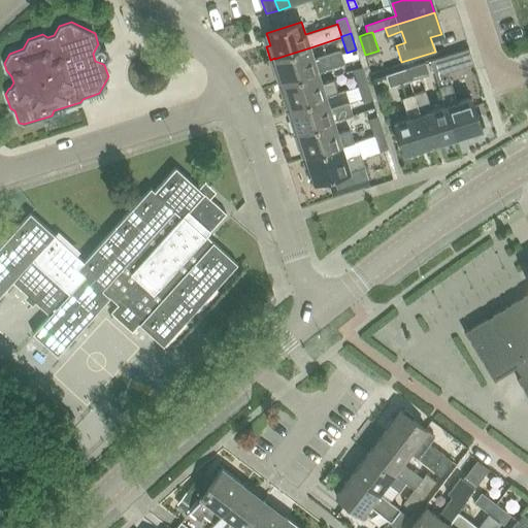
[(310,47),(274,59),(278,69),(274,71),(278,85),(282,83),(283,84),(318,72),(345,63),(341,50),(314,59),(310,47)]
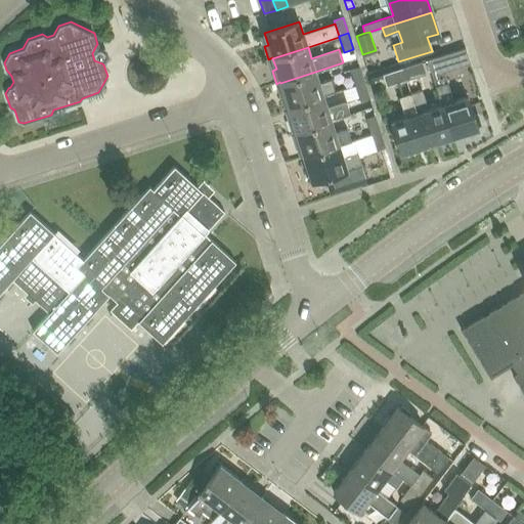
[(441,105),(451,136),(478,128),(477,125),(480,124),(477,115),(474,115),(468,97),(452,101),(446,83),(443,72),(449,70),(469,63),(465,49),(444,55),(427,60),(435,86),(441,105)]
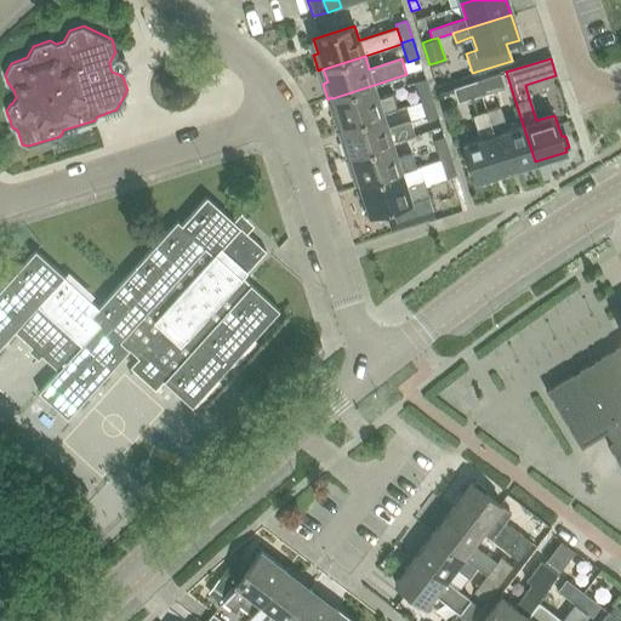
[(500,74),(476,81),(480,95),(503,87),(500,74)]
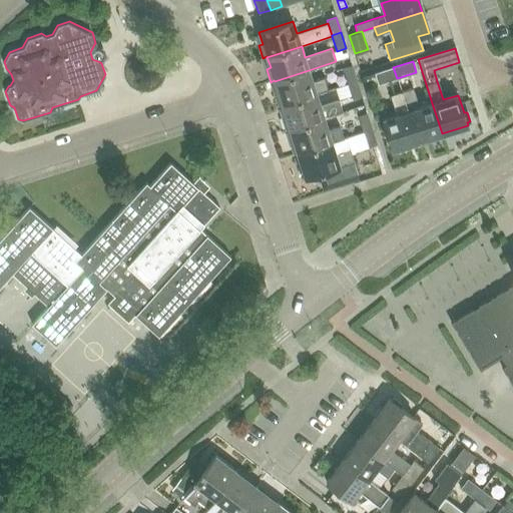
[(347,84),(357,81),(351,65),(342,68),(347,84)]
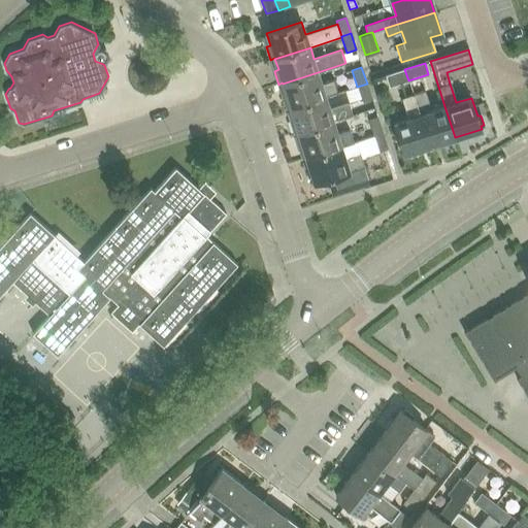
[(408,80),(404,69),(385,75),(389,88),(408,80)]
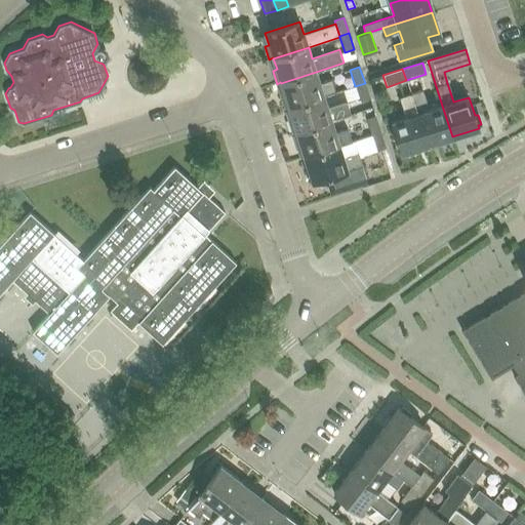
[(316,72),(281,83),(284,94),(280,95),(284,109),(288,107),(288,108),(324,96),(336,92),(332,79),(320,83),(316,72)]
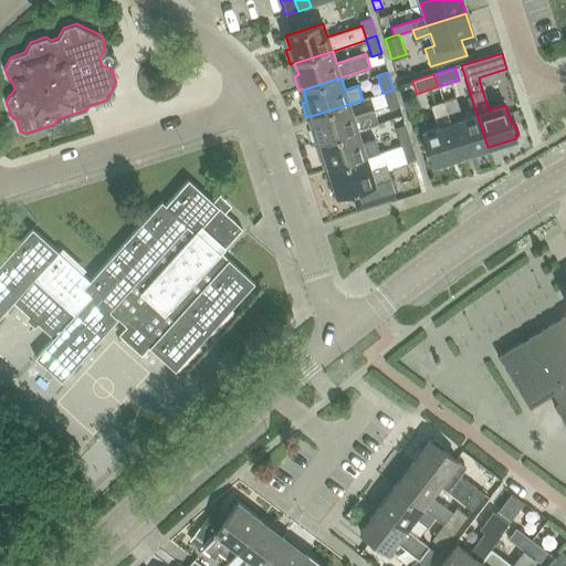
[(394,90),(383,93),(388,109),(398,106),(394,90)]
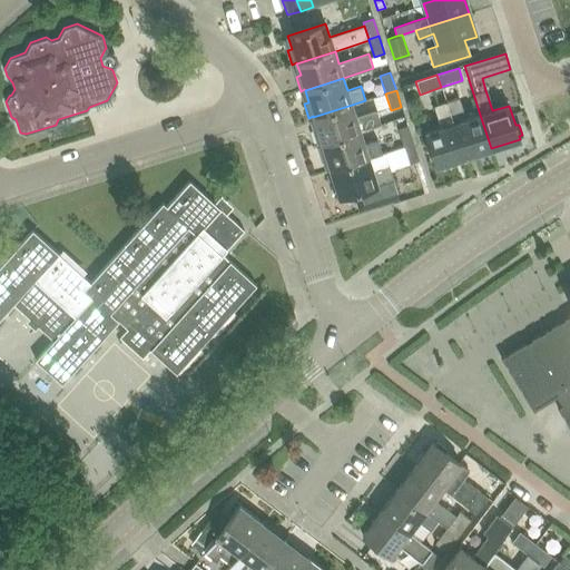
[(459,98),(446,102),(463,157),(491,148),(480,115),(465,119),(459,98)]
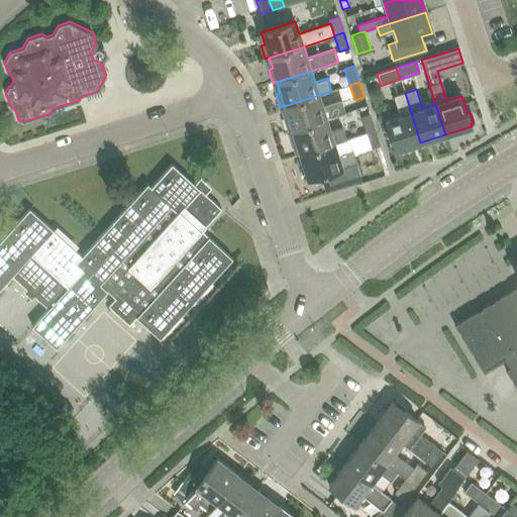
[(420,142),(405,93),(393,96),(399,115),(385,120),(395,150),(420,142)]
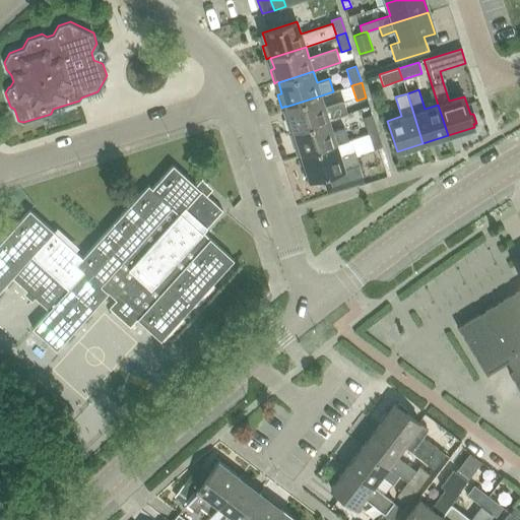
[(321,95),(285,107),(289,118),(285,119),(289,132),(294,131),(328,120),(347,114),(343,101),(324,107),(321,95)]
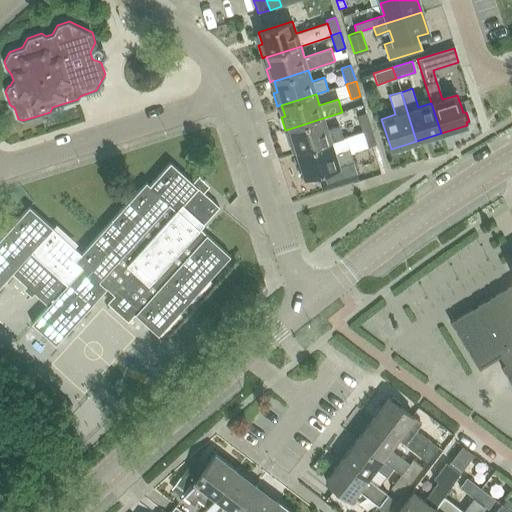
[(362,132),(371,129),(366,113),(357,116),(362,132)]
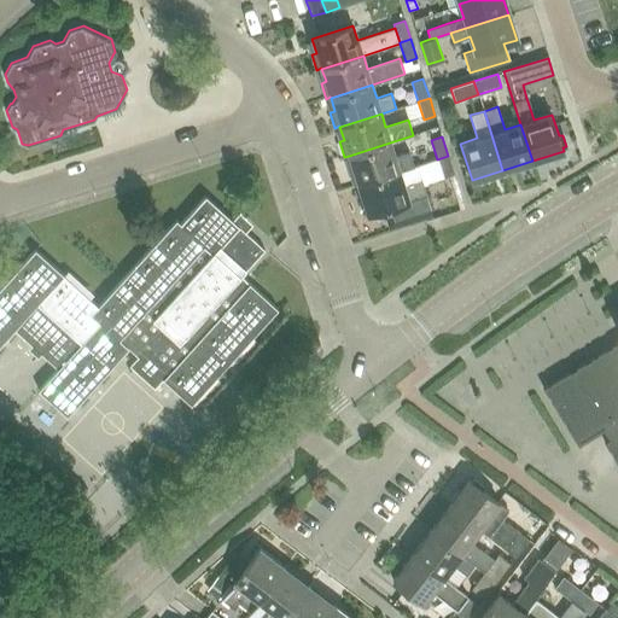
[(390,143),(349,156),(353,169),(349,170),(354,186),(359,185),(400,172),(414,167),(409,151),(395,156),(390,143)]
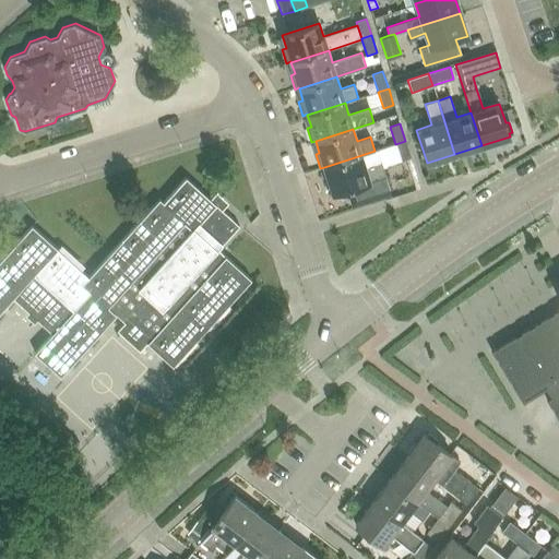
[(405,141),(395,144),(401,161),(411,157),(405,141)]
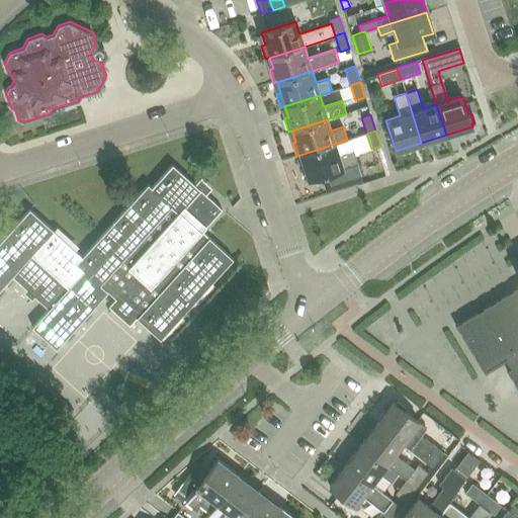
[(304,165),(299,167),(304,179),(308,178),(309,179),(326,173),(330,184),(361,174),(354,153),(353,149),(338,154),(335,144),(300,155),(304,165)]
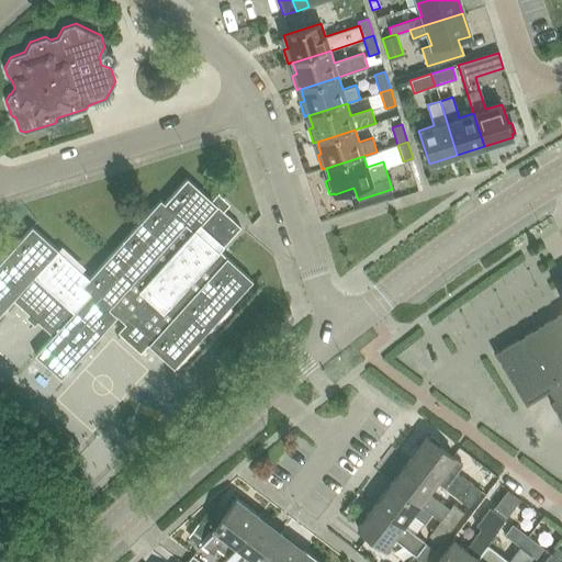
[(175,367),(206,332),(251,282),(224,258),(217,251),(239,227),(209,200),(186,179),(163,204),(159,201),(90,278),(33,226),(0,261),(0,313),(13,299),(53,334),(35,353),(62,377),(117,315),(175,367)]
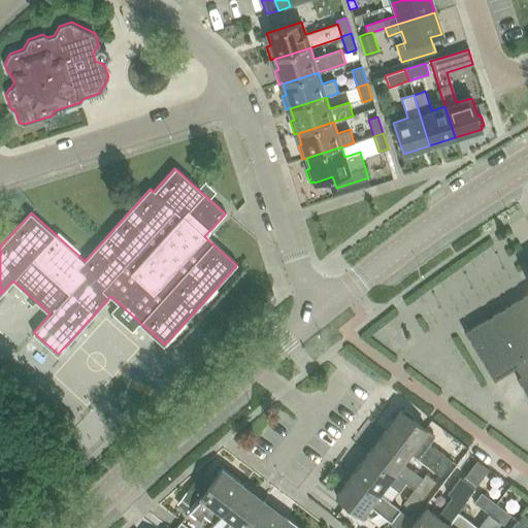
[(527,291),(463,331),(493,381),(515,367),(520,375),(516,377),(527,397),(527,291)]
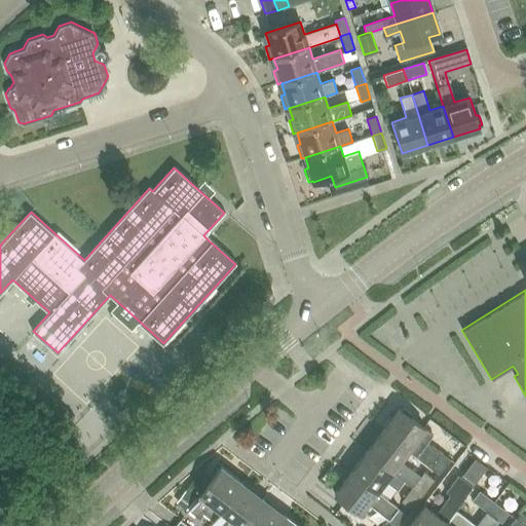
[(37,384),(25,398),(62,430),(74,417),(37,384)]
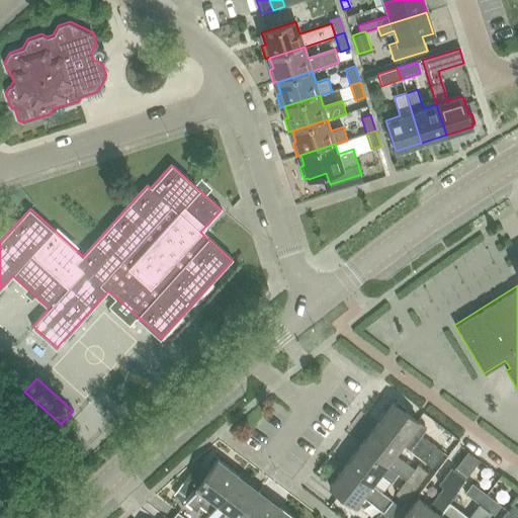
[(393,402),(376,423),(403,443),(402,443),(431,466),(442,452),(420,435),(426,428),(404,411),(406,408),(397,402),(395,404),(393,402)]
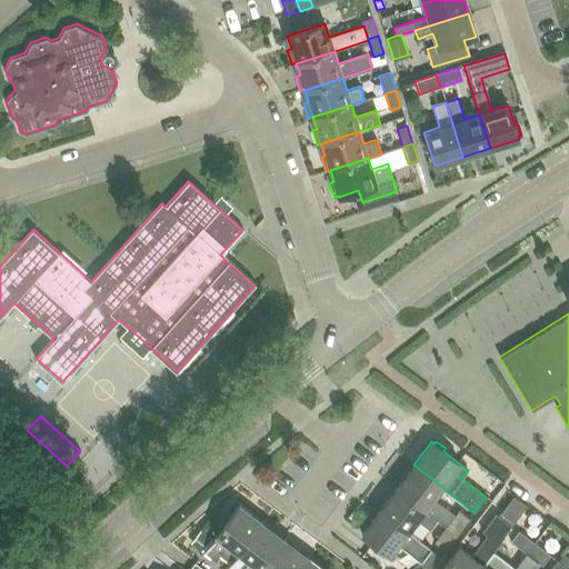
[(442,487),(413,465),(396,487),(425,509),(425,510),(437,519),(446,527),(457,535),(469,518),(459,510),(455,516),(433,499),(441,487),(442,487)]
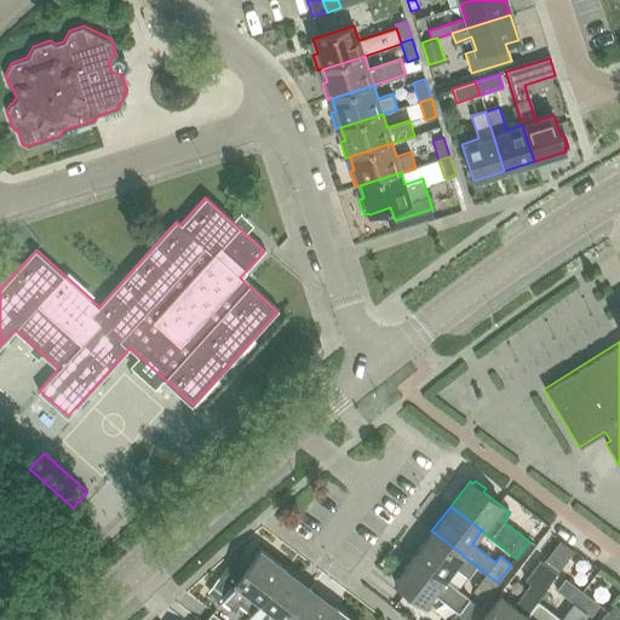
[(431,530),(413,556),(445,579),(454,567),(468,577),(476,566),(463,556),(463,555),(431,530)]
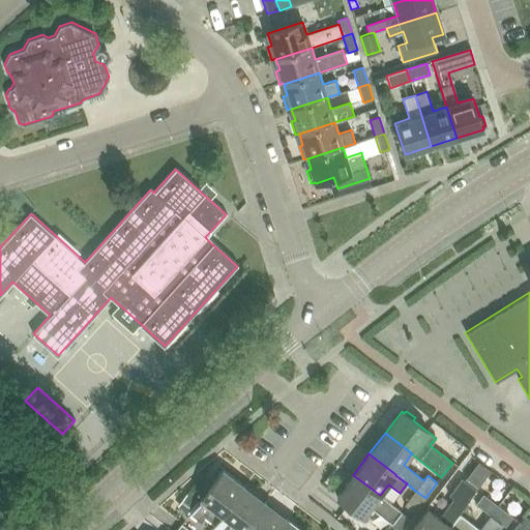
[(478,462),(464,480),(476,490),(491,471),(490,471),(478,462)]
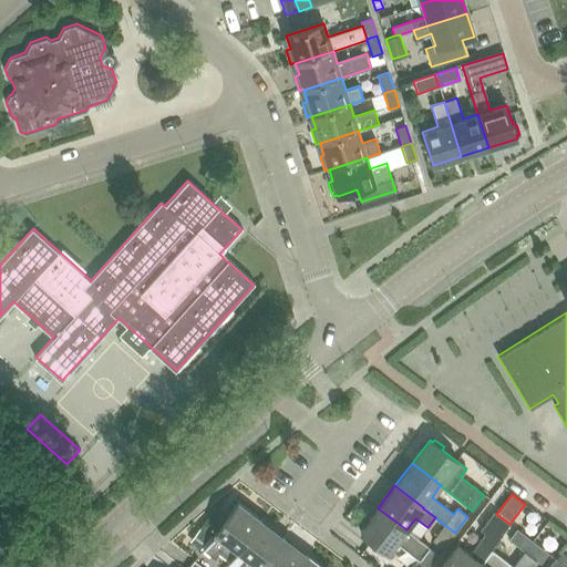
[(210,538),(203,549),(214,558),(218,552),(230,560),(237,553),(260,521),(237,503),(210,538)]
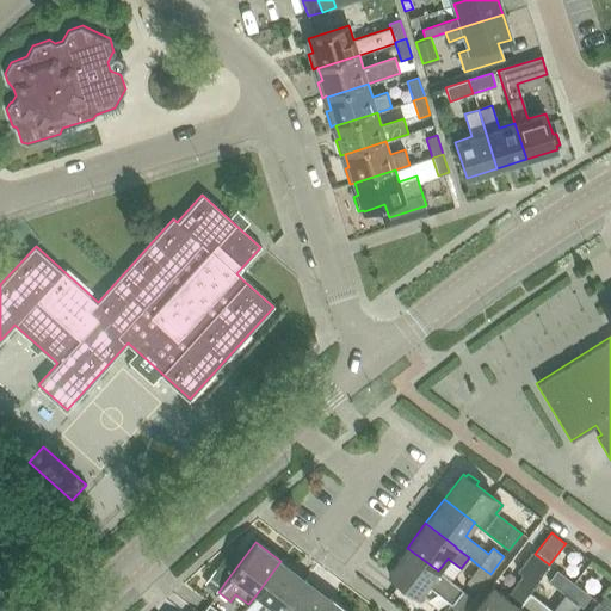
[(563,556),(576,565),(586,551),(574,542),(563,556)]
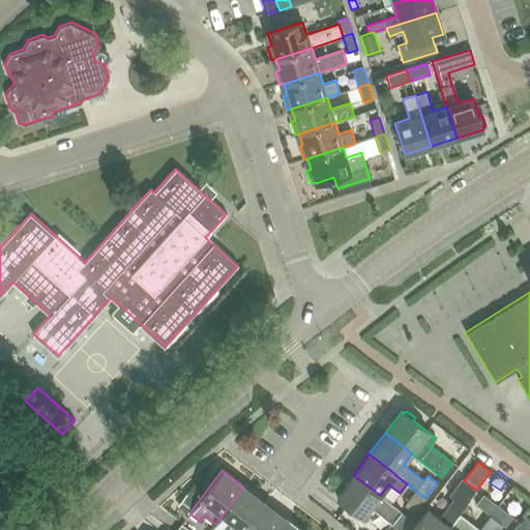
[(380,495),(353,475),(336,497),(362,517),(371,506),(391,522),(388,526),(392,529),(400,529),(409,519),(380,495)]
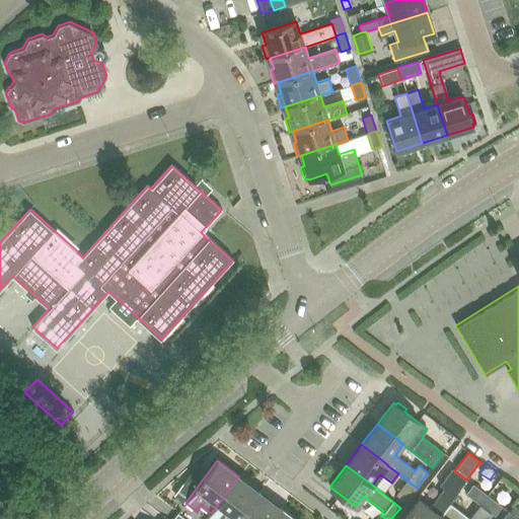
[(436,518),(448,503),(459,489),(466,479),(454,470),(452,468),(439,485),(443,488),(429,506),(419,499),(402,518),(436,518)]
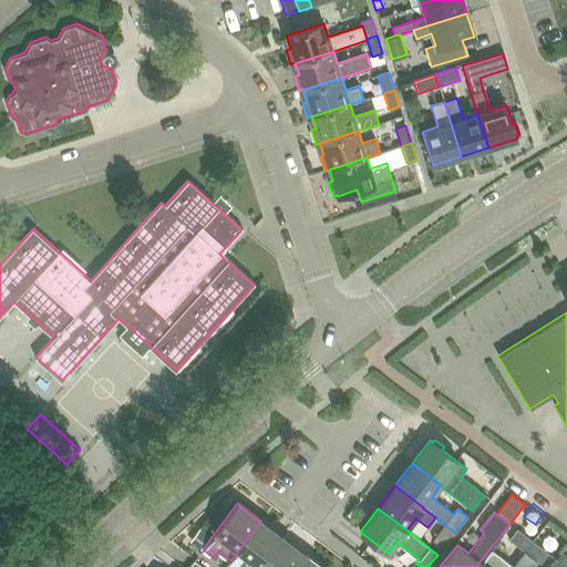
[(260,521),(237,553),(248,560),(243,566),(260,566),(284,537),(260,521)]
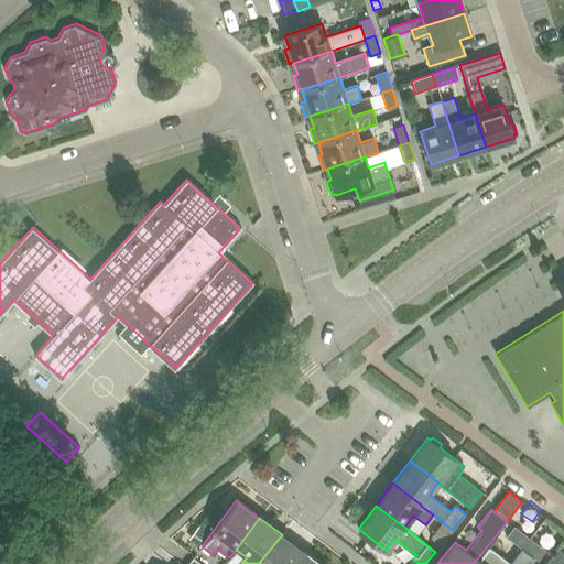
[(442,522),(430,538),(441,545),(453,530),(442,522)]
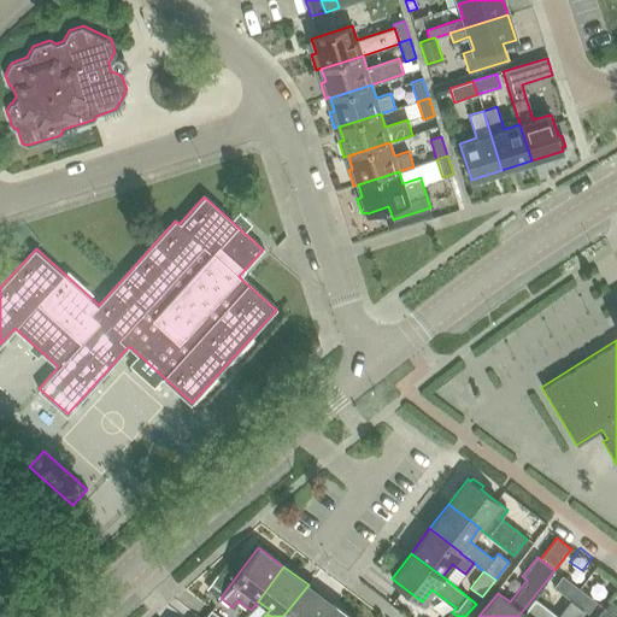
[(570,600),(579,588),(562,576),(553,587),(570,600)]
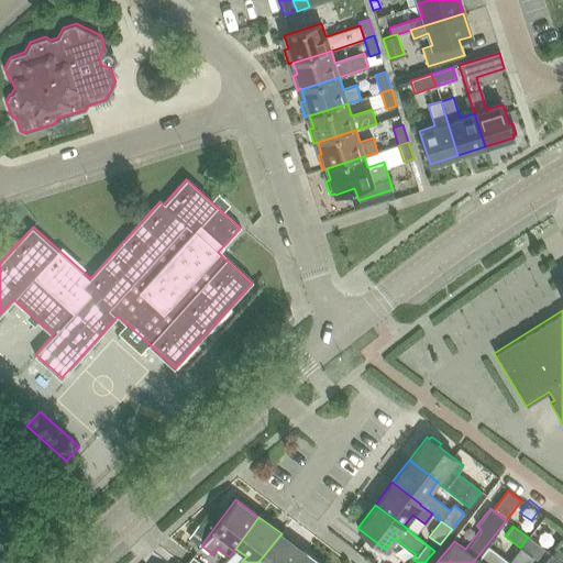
[(294,562),(304,551),(282,533),(258,562),(294,562)]
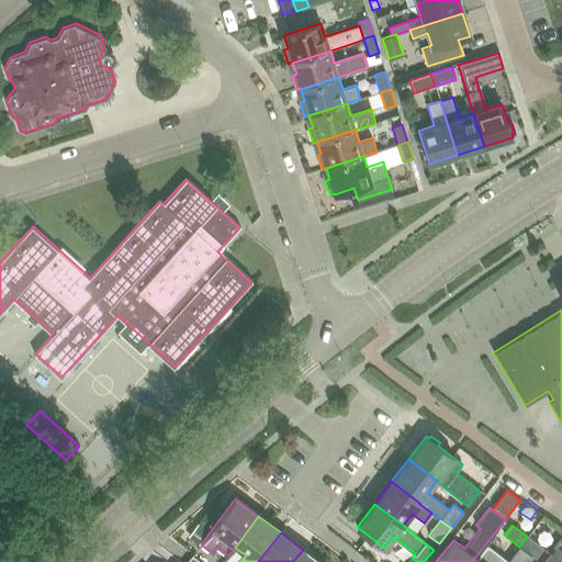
[(507,561),(525,561),(531,554),(536,558),(543,548),(527,536),(519,547),(507,561)]
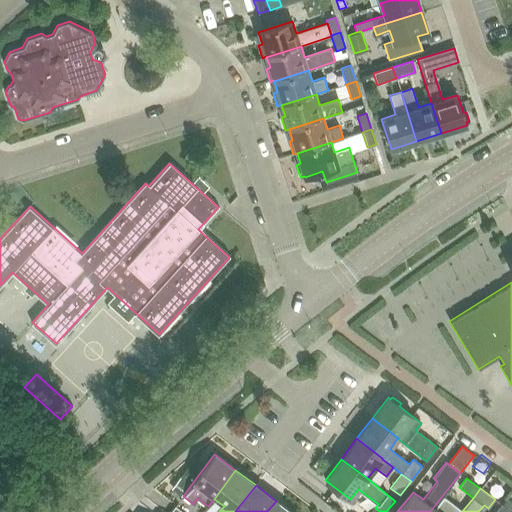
[(442,496),(430,511),(462,511),(442,496)]
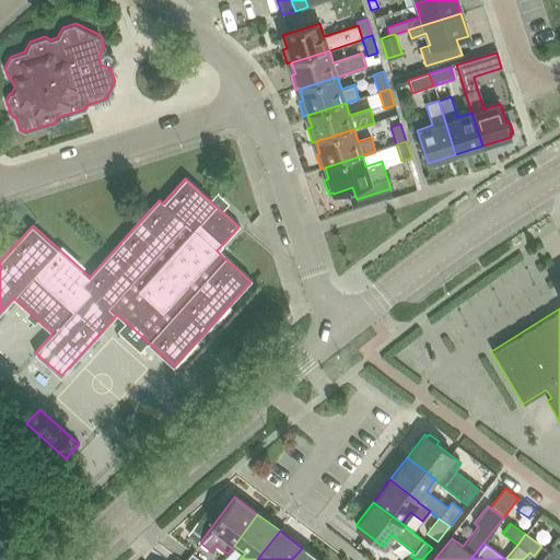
[(318,559),(302,548),(292,559),(318,559)]
